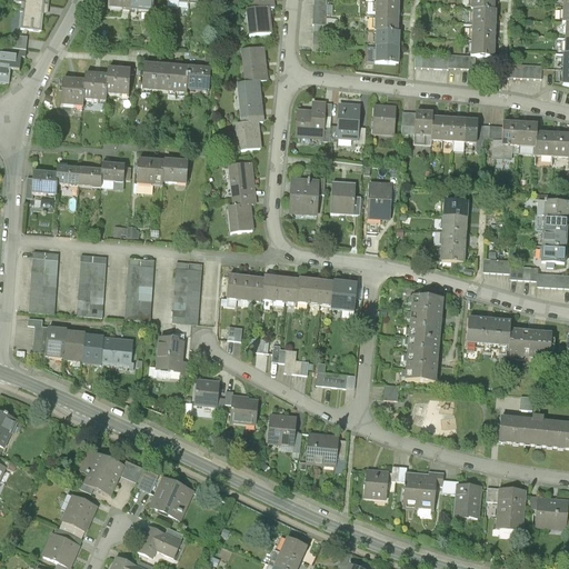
[(49,0),(12,0),(12,7),(21,7),(19,32),(42,35),(43,19),(48,19),(49,0)]
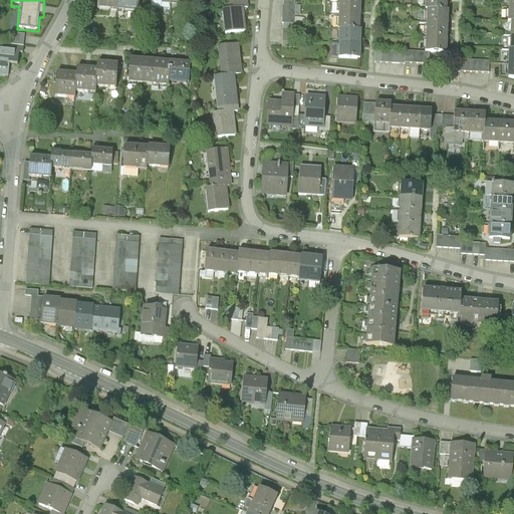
[(118,0),(97,0),(97,7),(117,9),(118,0)]
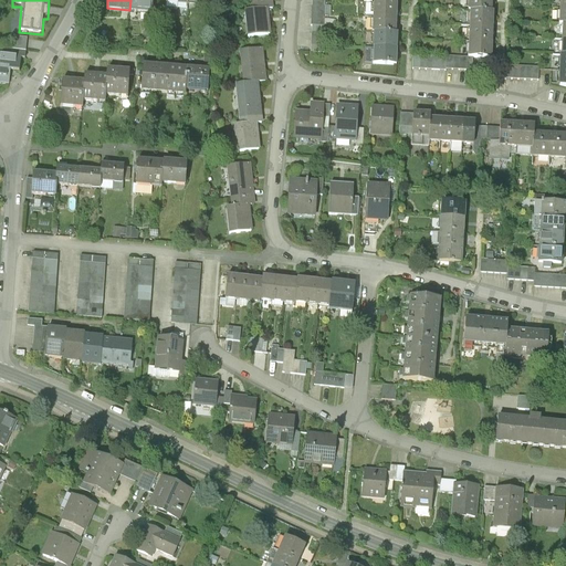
[(153,0),(130,0),(129,10),(153,12),(153,0)]
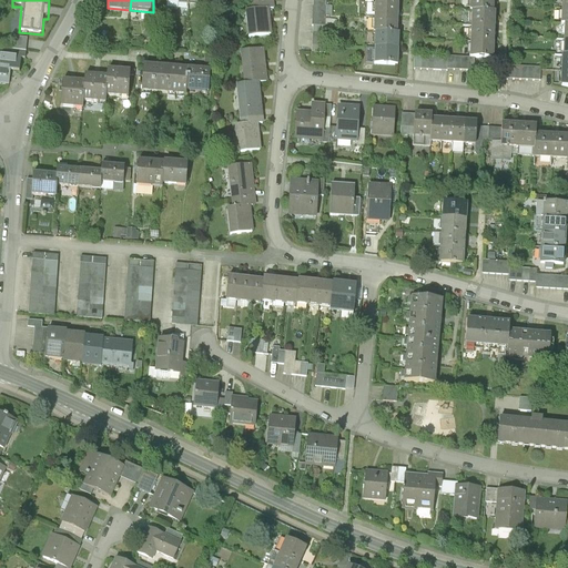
[(474,16),(495,17),(495,0),(472,0),(473,16),(474,16)]
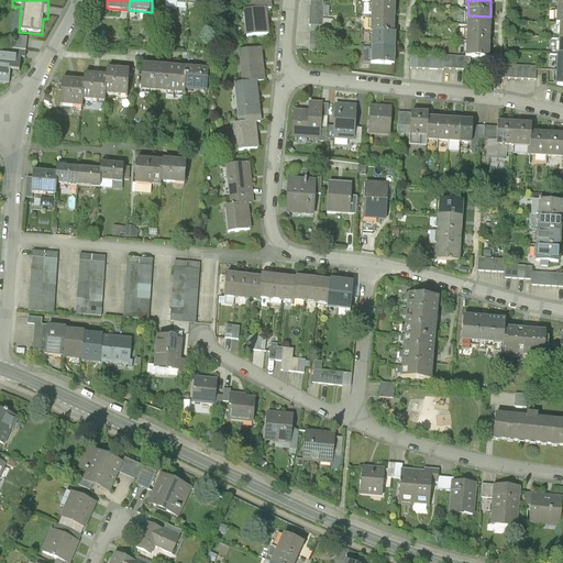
[(322,54),(323,1),(311,1),(310,54),(322,54)]
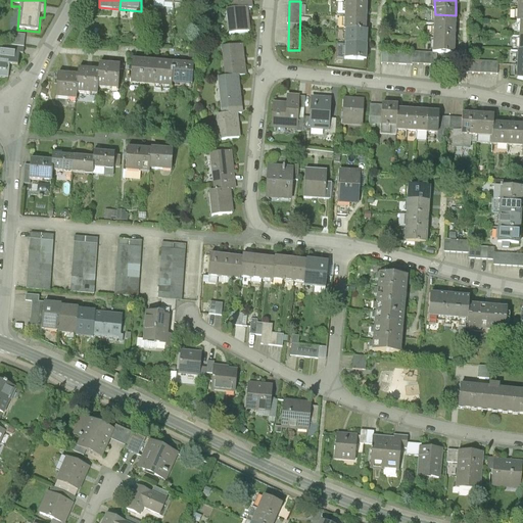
[(346,19),(369,19),(369,6),(368,6),(346,5),(346,19)]
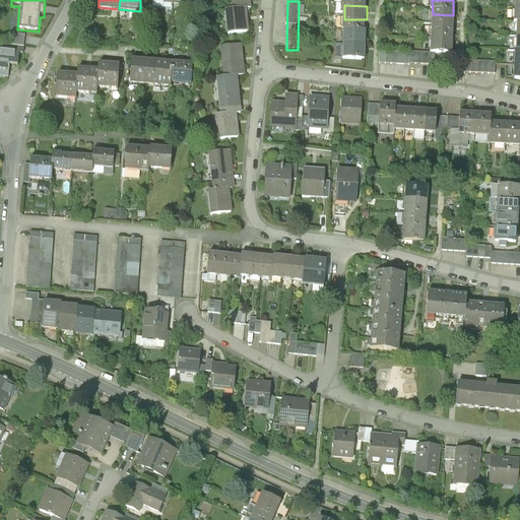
[(247,6),(230,8),(225,8),(229,33),(250,29),(247,6)]
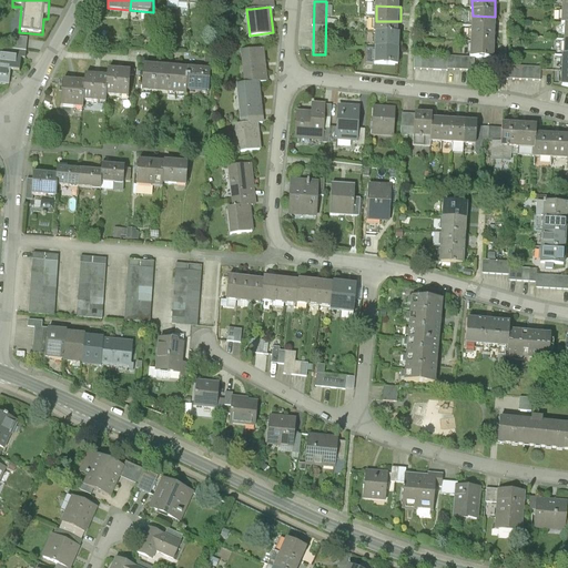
[(474,31),(497,32),(497,17),(495,17),(474,16),(474,31)]
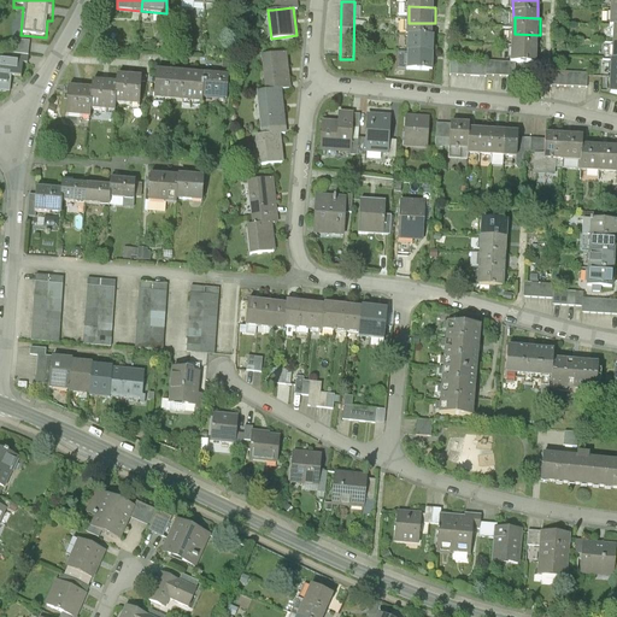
[(409,41),(434,41),(435,23),(409,23),(407,41),(409,41)]
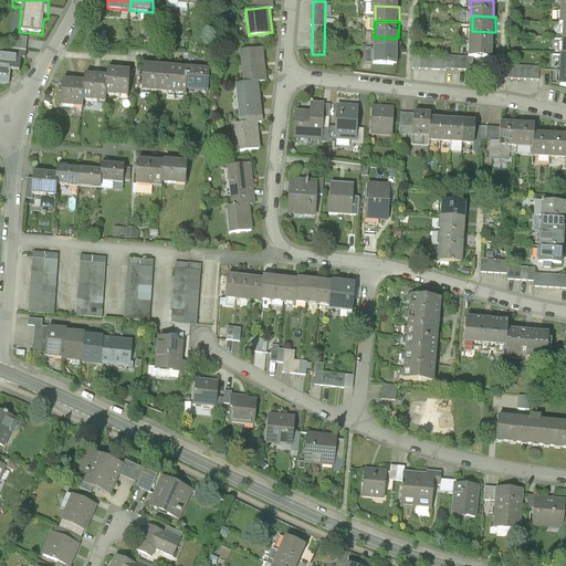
[(471,48),(494,49),(495,32),(472,31),(471,48)]
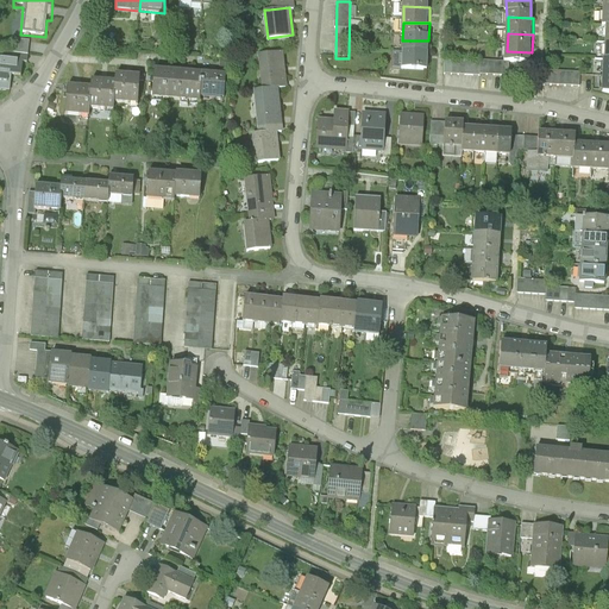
[(403,57),(429,57),(429,41),(428,41),(403,41),(403,57)]
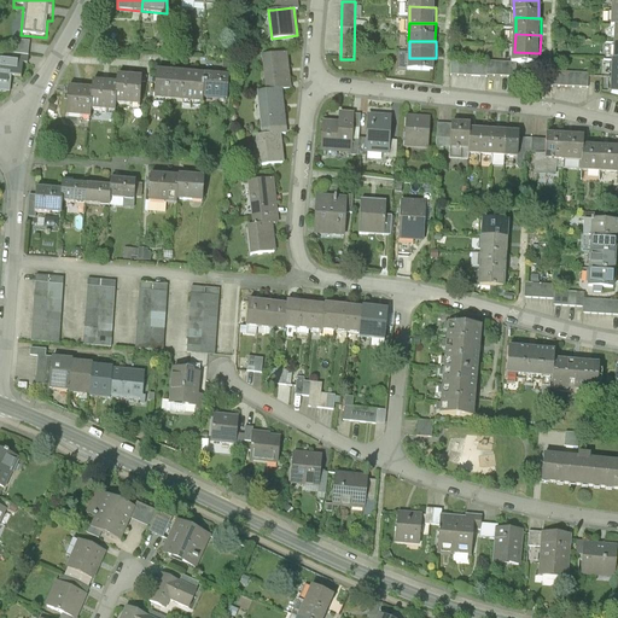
[(1,65),(23,68),(30,68),(31,52),(16,51),(16,58),(3,57),(1,65)]
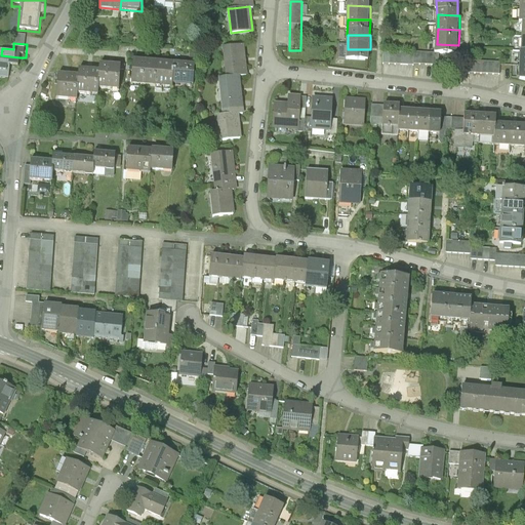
[(240,75),(248,74),(244,44),(223,46),(226,77),(240,75)]
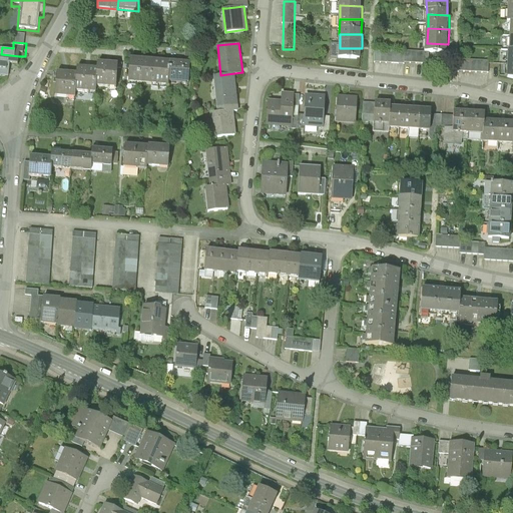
[(427,54),(427,57),(428,57),(448,57),(448,44),(427,43),(427,54)]
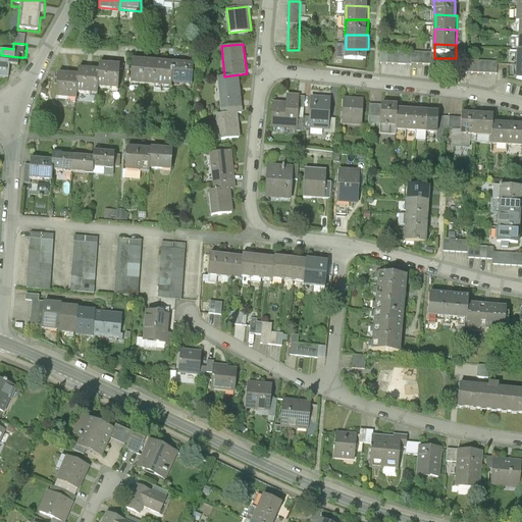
[(346,49),(346,64),(367,65),(368,49),(346,49)]
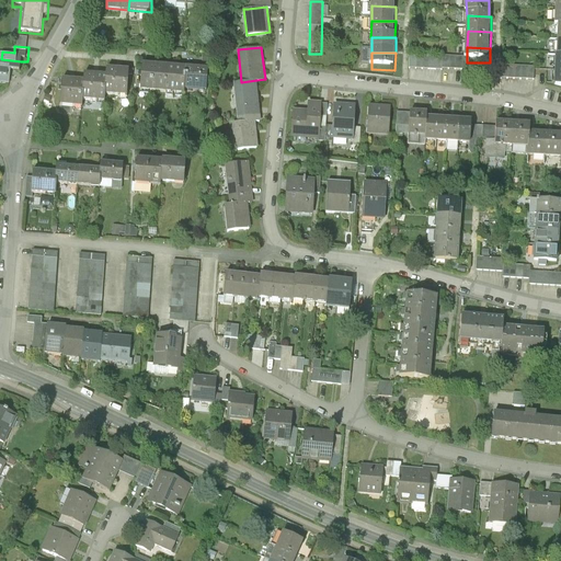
[(0,59),(0,80),(9,82),(10,76),(19,76),(21,61),(1,59),(0,59)]
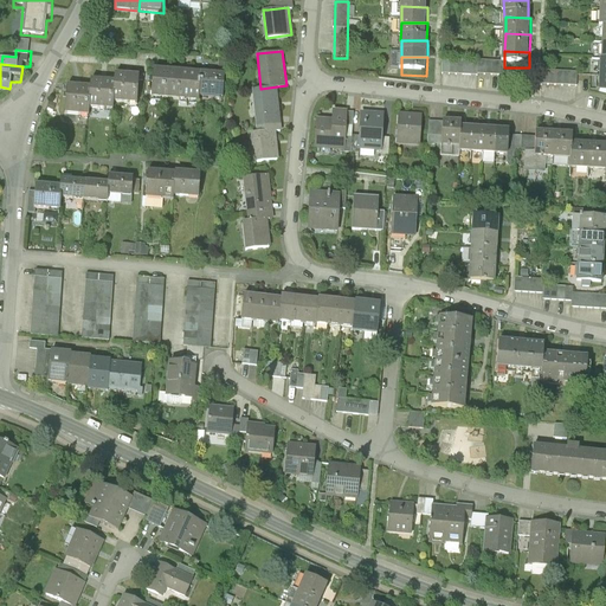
[(504,68),(504,64),(442,64),(442,77),(505,78),(505,68),(504,68)]
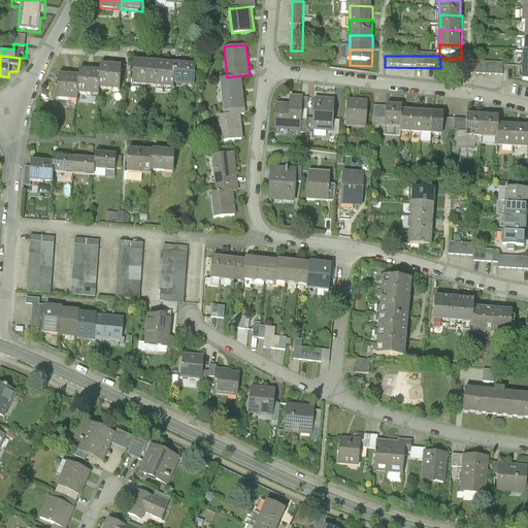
[(175,61),(134,58),(132,85),(173,88),(173,83),(175,61)]
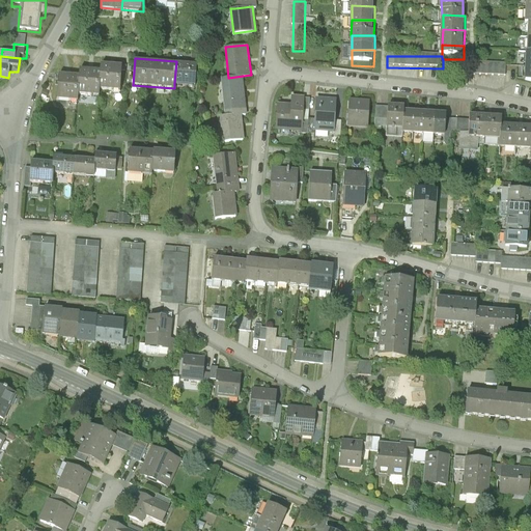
[(198,63),(176,61),(174,83),(197,85),(198,63)]
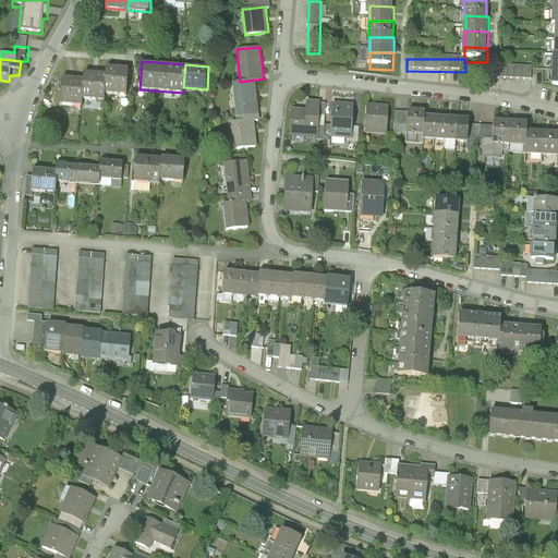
[(531,65),(497,64),(497,79),(530,80),(531,65)]
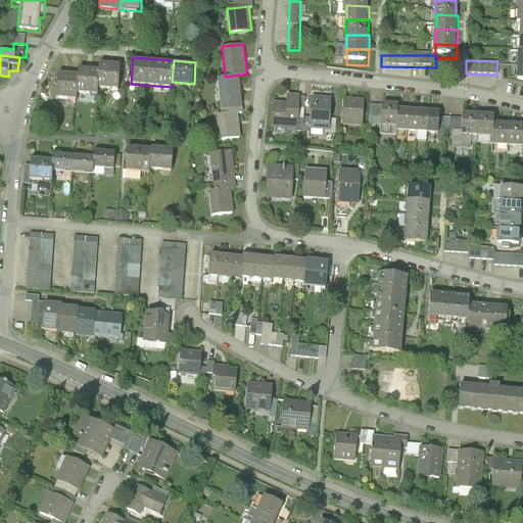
[(119,89),(121,63),(100,61),(99,68),(97,87),(119,89)]
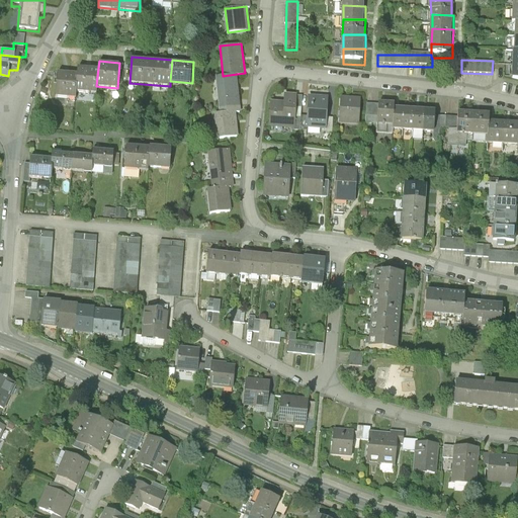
[(78,66),(78,72),(76,91),(96,93),(96,86),(98,68),(78,66)]
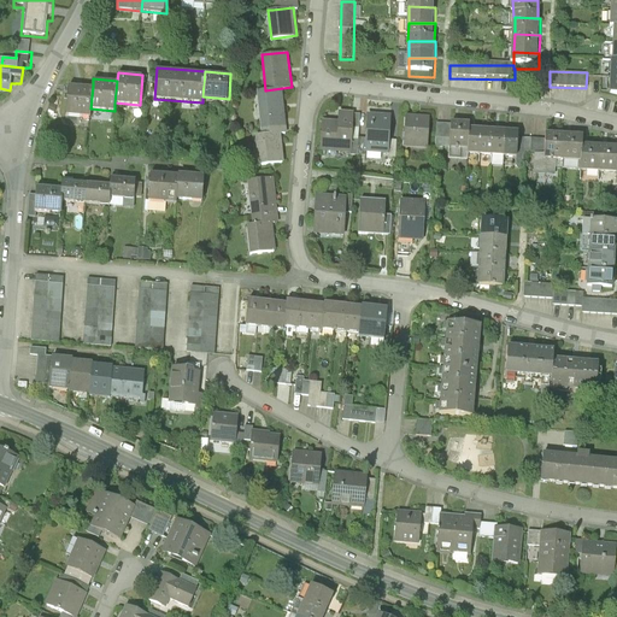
[(90,109),(93,86),(69,83),(66,115),(90,117),(90,109)]
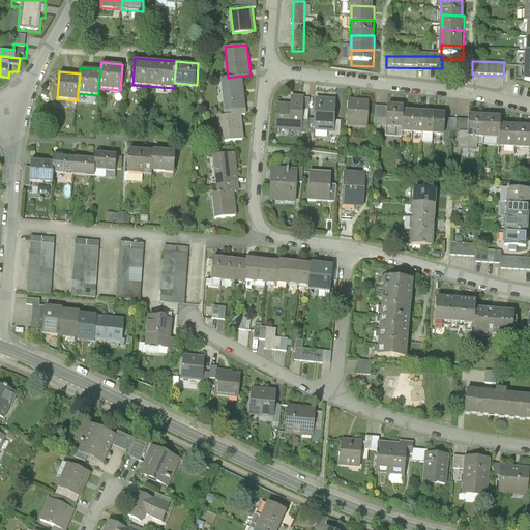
[(246,113),(242,76),(228,78),(221,79),(225,115),(241,114),(246,113)]
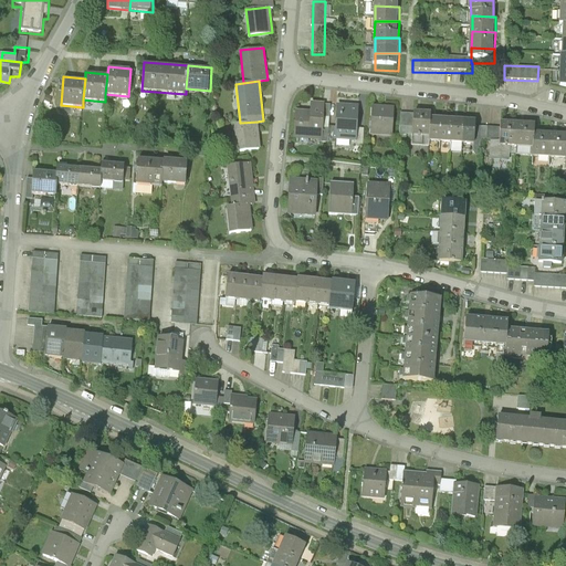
[(323,140),(325,102),(311,101),(310,111),(296,109),(294,138),(323,140)]
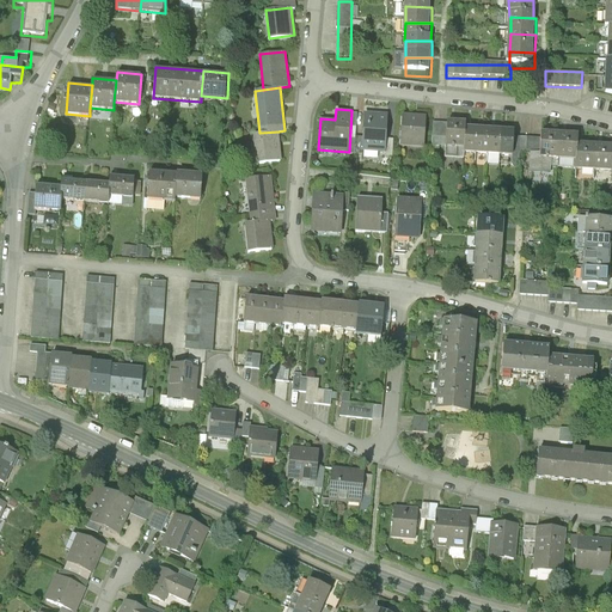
[(386,152),(389,114),(365,111),(362,150),(386,152)]
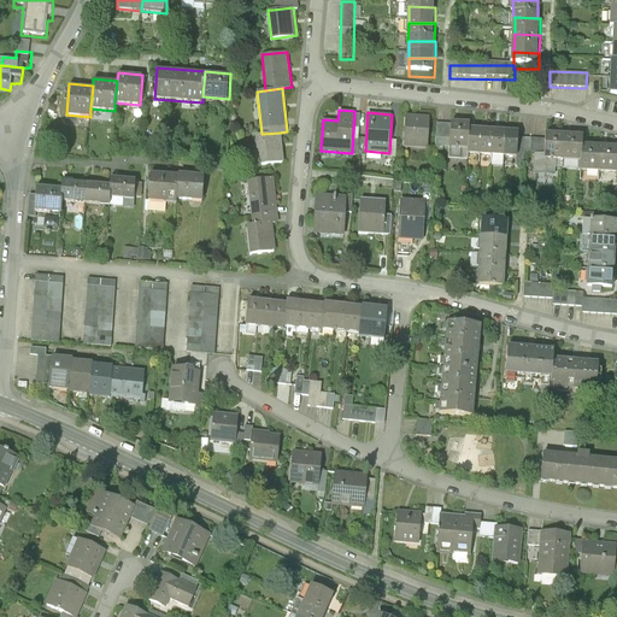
[(404,147),(428,148),(430,116),(406,115),(404,147)]
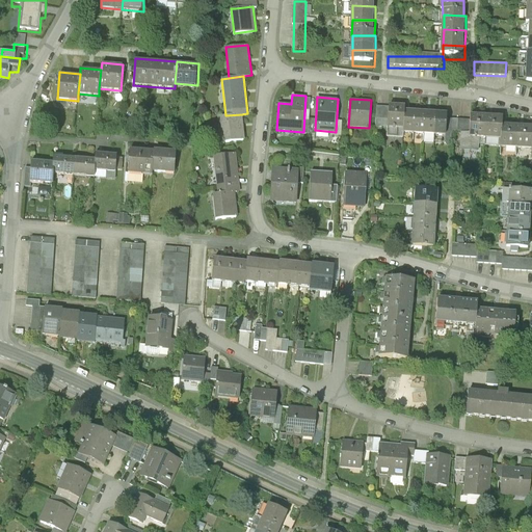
[(401,128),(402,109),(402,105),(387,104),(386,107),(384,127),(401,128)]
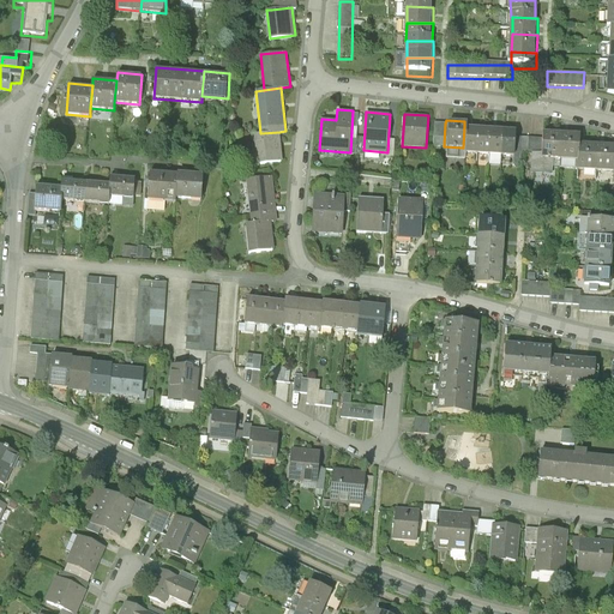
[(444,146),(445,124),(433,122),(432,146),(444,146)]
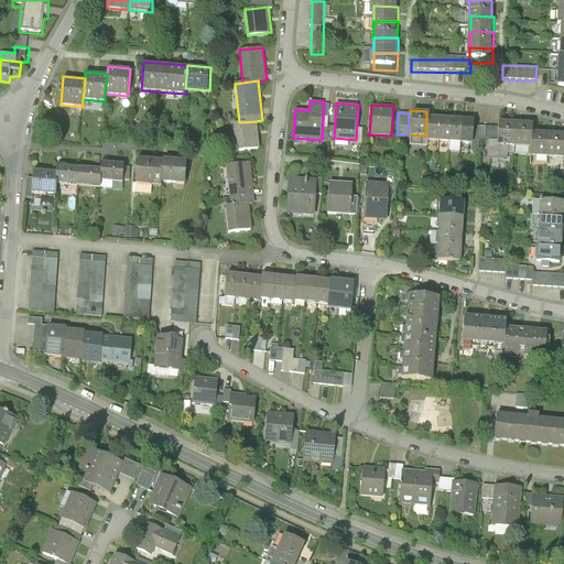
[(436,142),(437,116),(426,116),(425,141),(436,142)]
